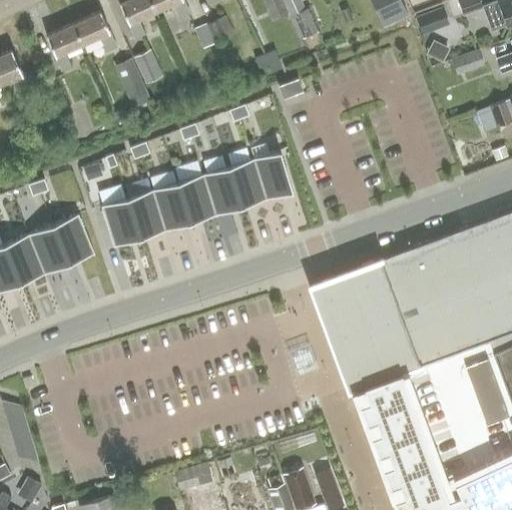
[(155,14),(148,0),(132,0),(119,6),(136,42),(145,37),(138,22),(155,14)]
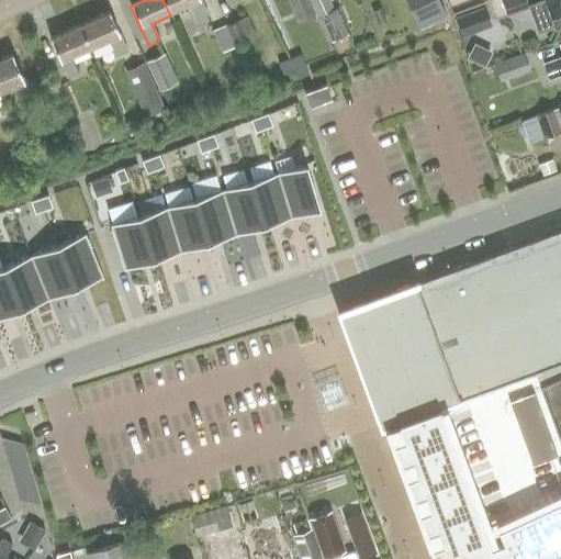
[(199,0),(163,0),(170,15),(189,7),(198,24),(208,19),(199,0)]
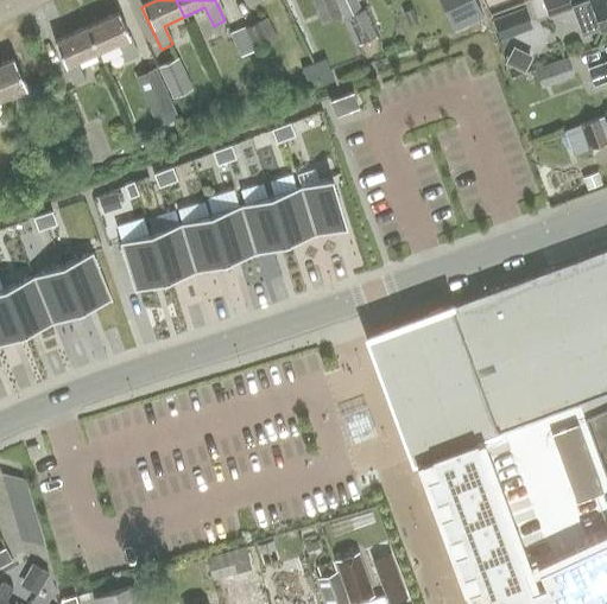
[(343,19),(333,0),(316,0),(311,2),(324,29),(343,19)]
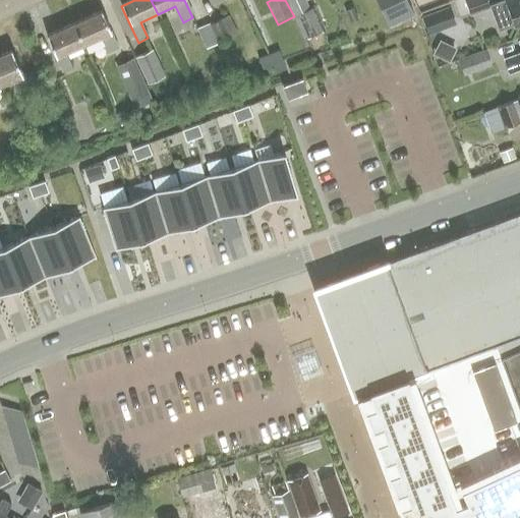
[(305,0),(285,0),(294,16),(306,43),(327,34),(315,10),(311,12),(305,0)]
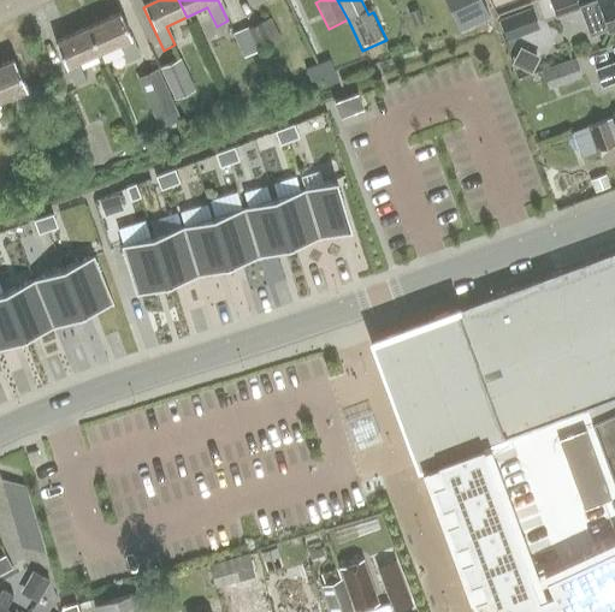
[(490,21),(479,0),(444,0),(461,35),(490,21)]
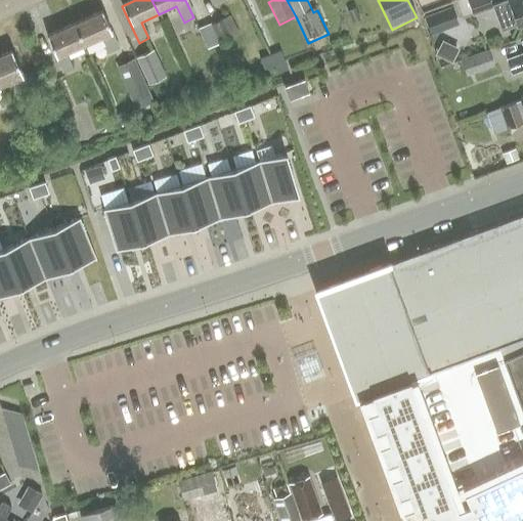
[(494,11),(489,0),(472,0),(468,2),(474,18),(494,11)]
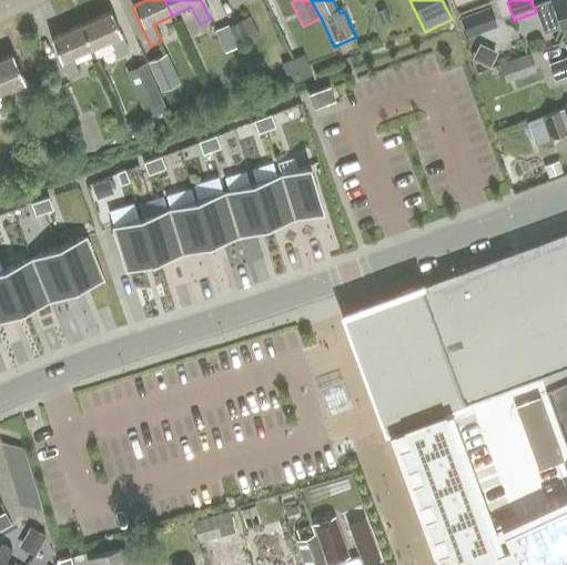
[(545,24),(557,20),(563,33),(566,32),(566,0),(550,0),(552,3),(538,8),(545,24)]
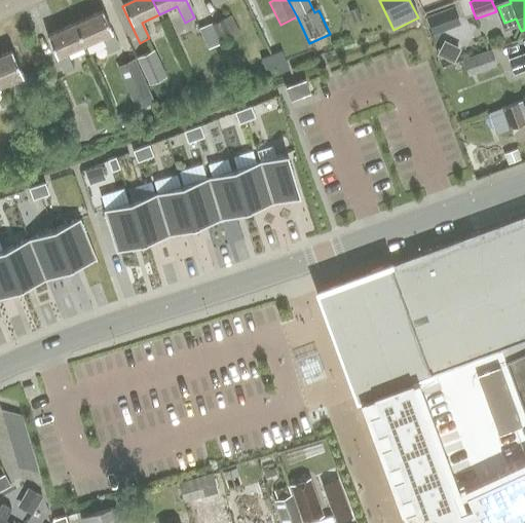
[(433,38),(460,28),(453,9),(426,20),(433,38)]
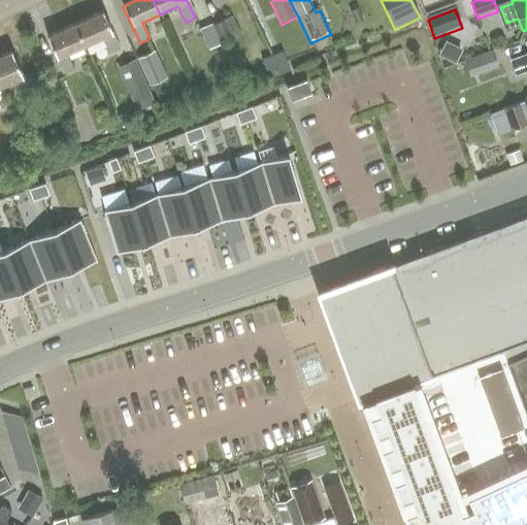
[(104,14),(76,27),(86,47),(104,39),(111,56),(121,52),(104,14)]
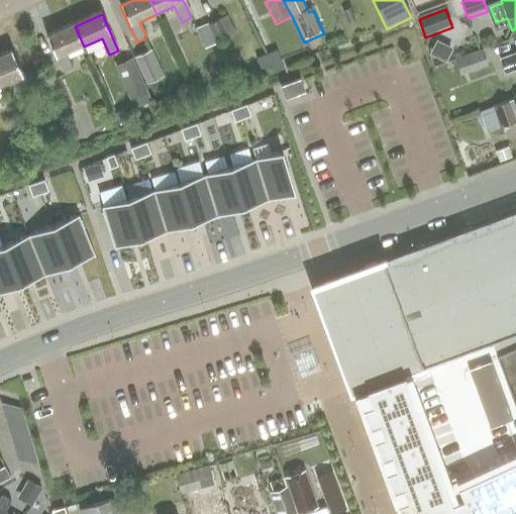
[(220,21),(209,26),(218,45),(229,39),(220,21)]
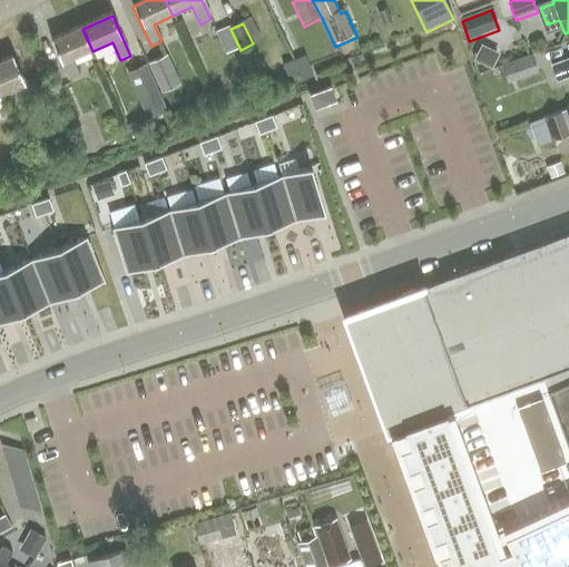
[(92,51),(82,29),(52,42),(70,82),(80,78),(74,60),(92,51)]
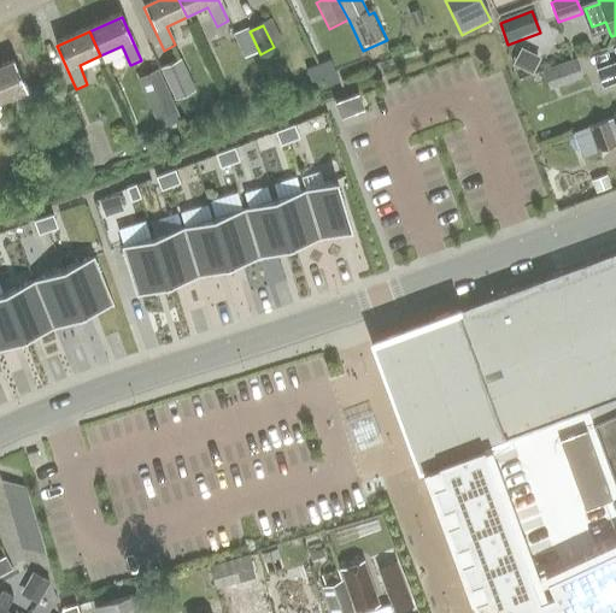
[(250,31),(235,39),(246,60),(260,54),(250,31)]
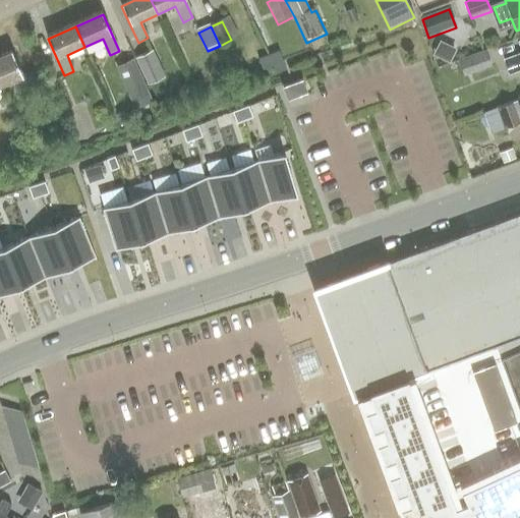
[(136,61),(148,88),(166,80),(154,53),(136,61)]
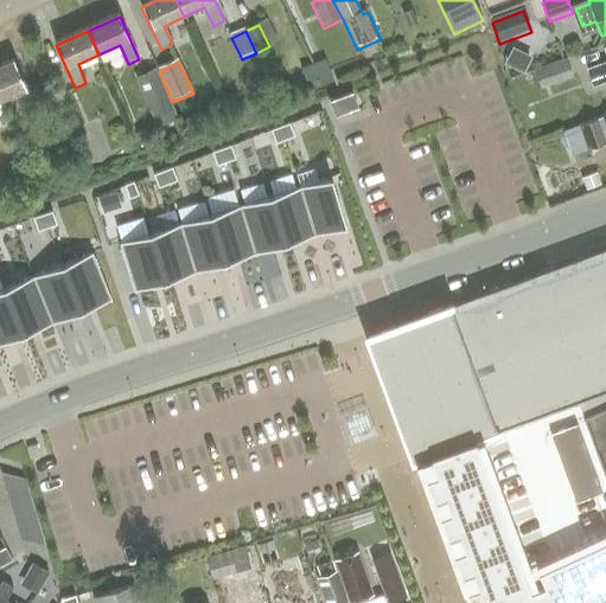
[(325,62),(313,66),(318,78),(331,74),(325,62)]
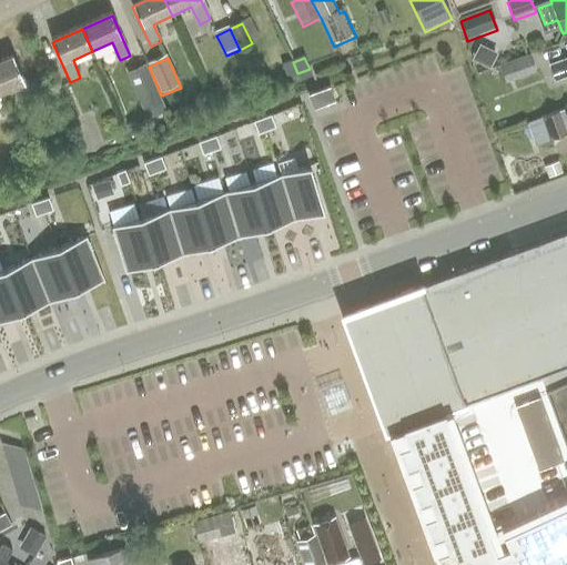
[(14,59),(0,64),(0,97),(16,90),(22,107),(36,102),(28,84),(26,86),(14,59)]
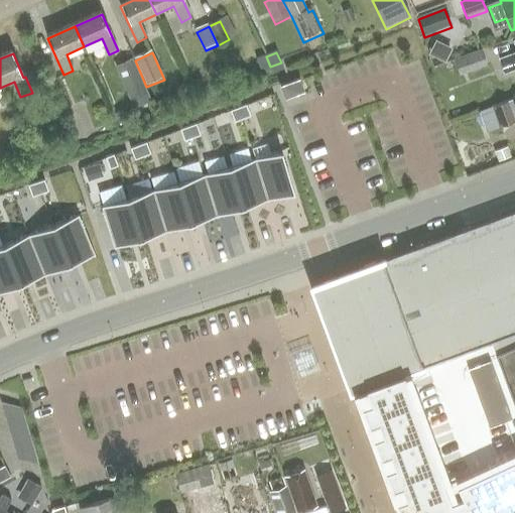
[(482,53),(455,63),(460,78),(487,68),(482,53)]
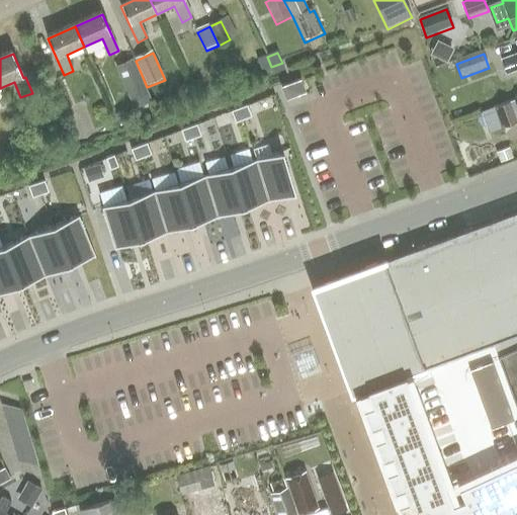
[(516,56),(503,62),(507,75),(516,71),(516,56)]
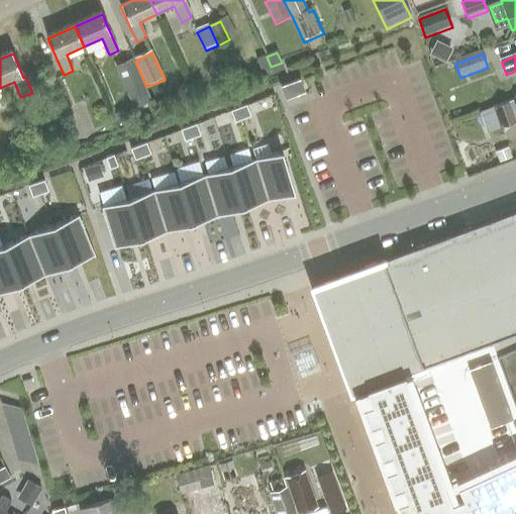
[(267,57),(256,61),(261,71),(271,67),(267,57)]
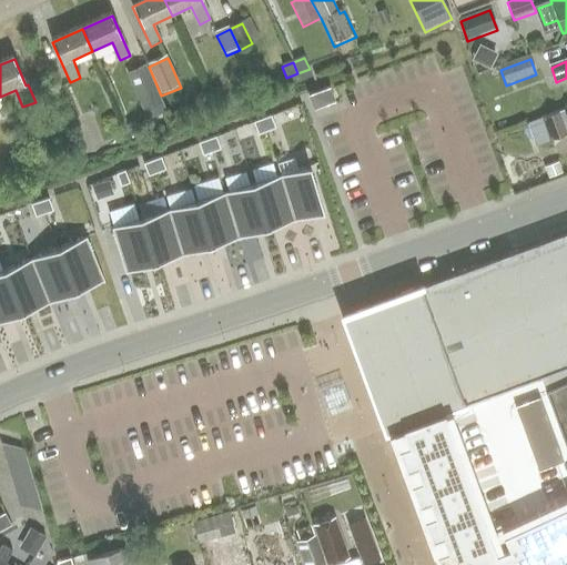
[(127,76),(148,122),(166,114),(147,67),(127,76)]
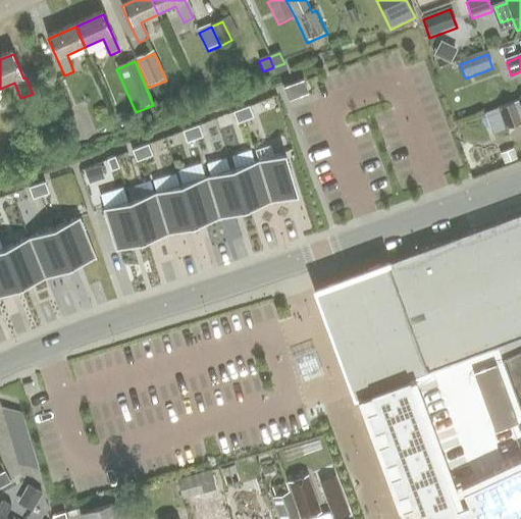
[(207,93),(203,83),(193,86),(197,97),(207,93)]
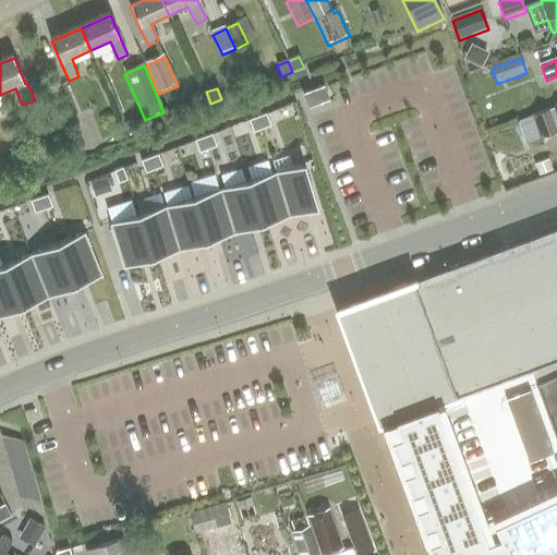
[(304,97),(309,110),(329,101),(325,89),(304,97)]
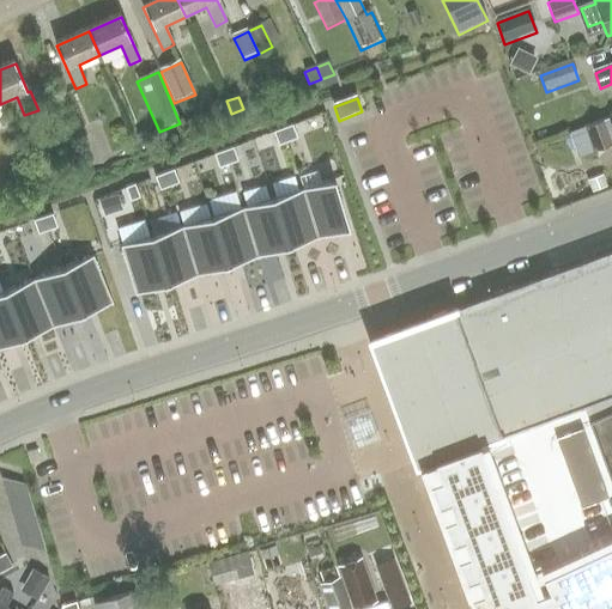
[(226,101),(214,105),(219,119),(231,114),(226,101)]
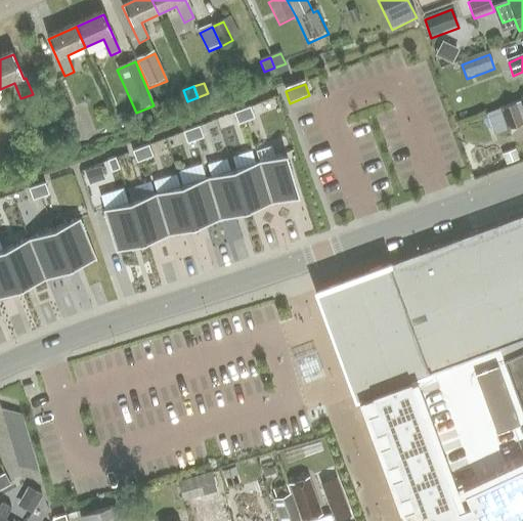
[(522,102),(516,105),(487,116),(495,137),(522,126),(522,102)]
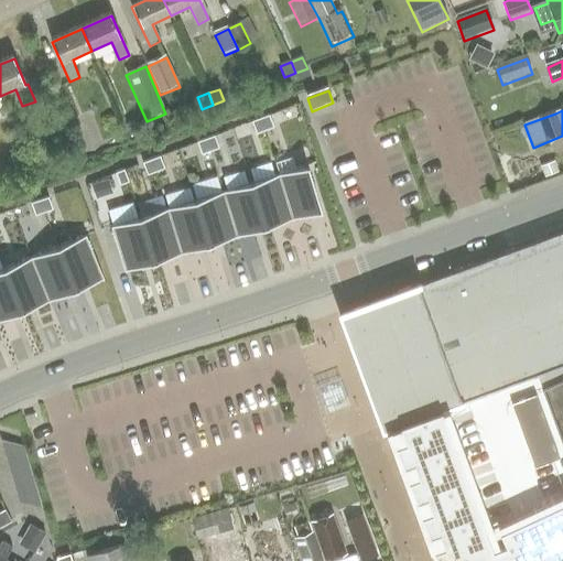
[(260,120),(266,132),(273,129),(269,117),(260,120)]
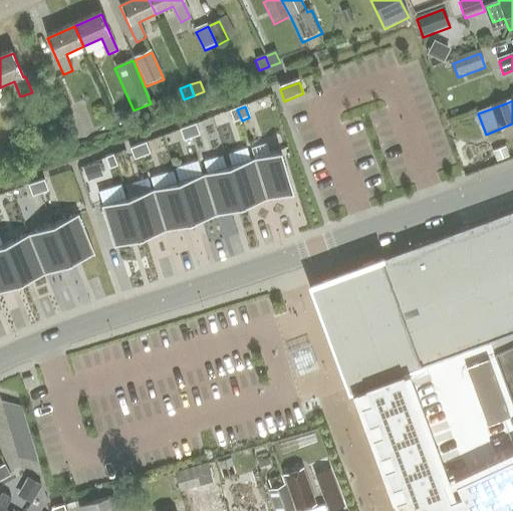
[(230,112),(234,123),(242,120),(237,109),(230,112)]
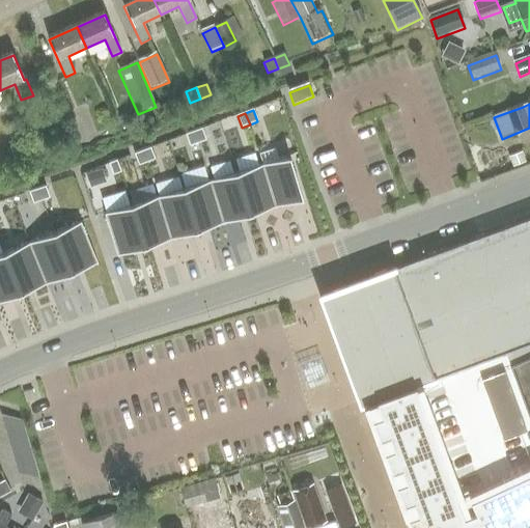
[(127,114),(116,118),(120,130),(132,126),(127,114)]
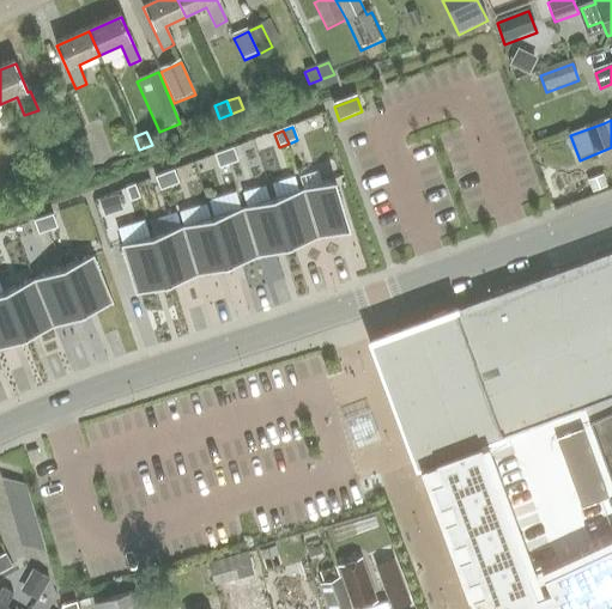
[(134,136),(122,141),(127,154),(139,150),(134,136)]
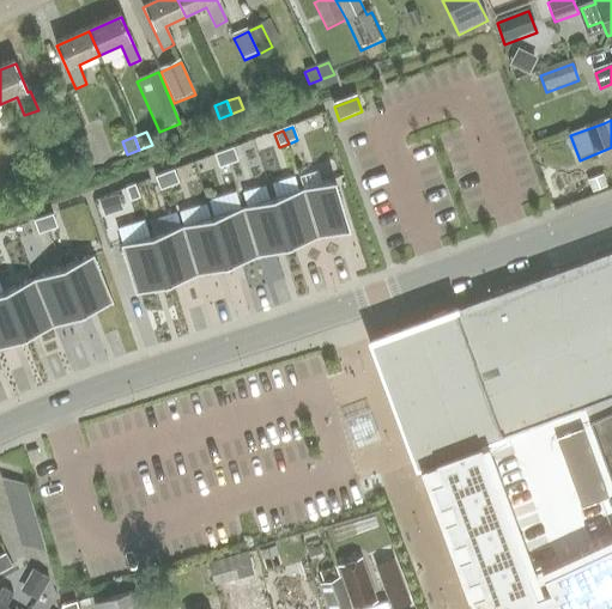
[(224,153),(229,166),(238,163),(234,150),(224,153)]
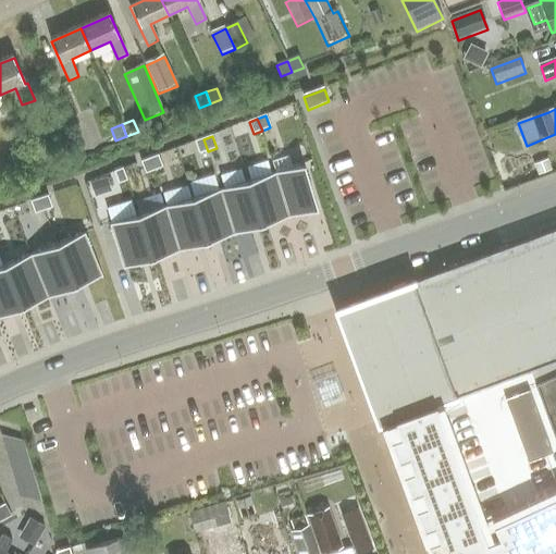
[(195,143),(199,155),(208,151),(204,139),(195,143)]
